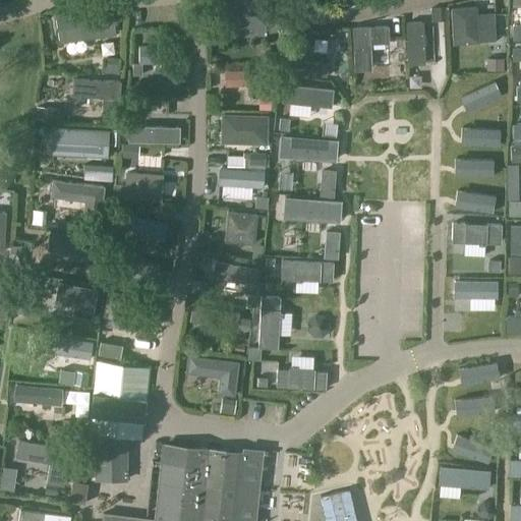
[(212,0),(218,32),(266,24),(262,0),(212,0)]
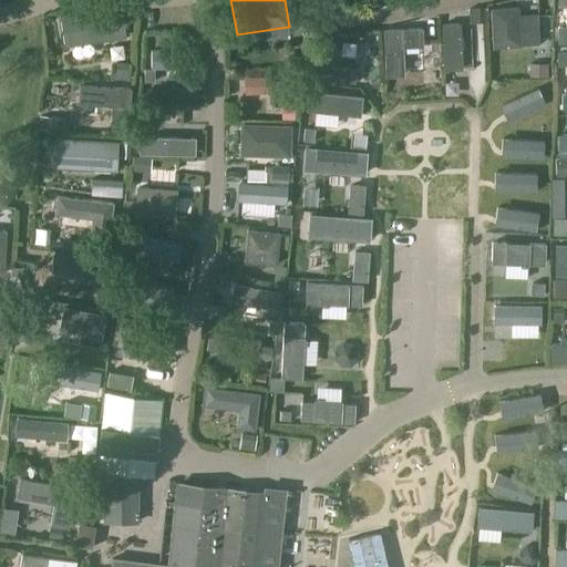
[(125,38),(121,8),(60,17),(64,45),(125,38)]
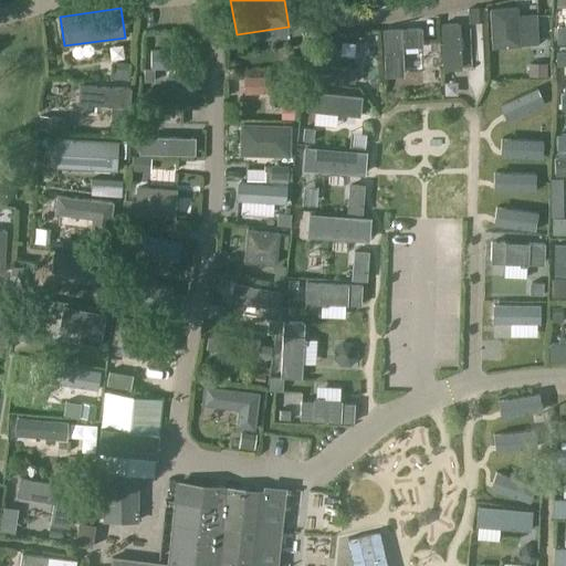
[(493,49),(521,48),(519,8),(490,10),(493,49)]
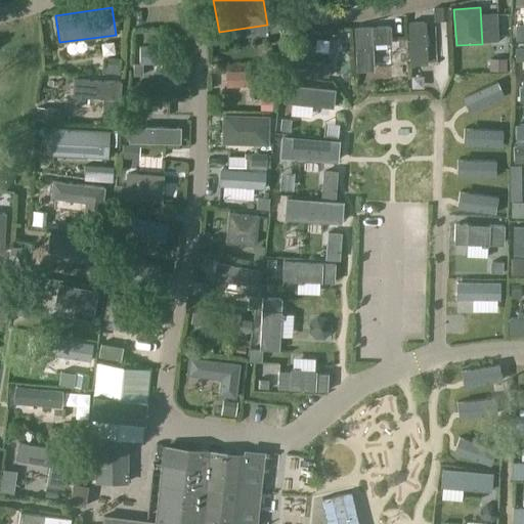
[(425,22),(407,23),(409,66),(427,64),(425,22)]
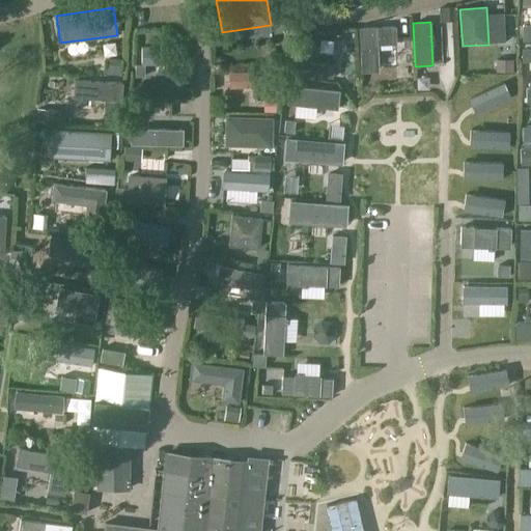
[(530,25),(522,26),(522,40),(530,39),(530,25)]
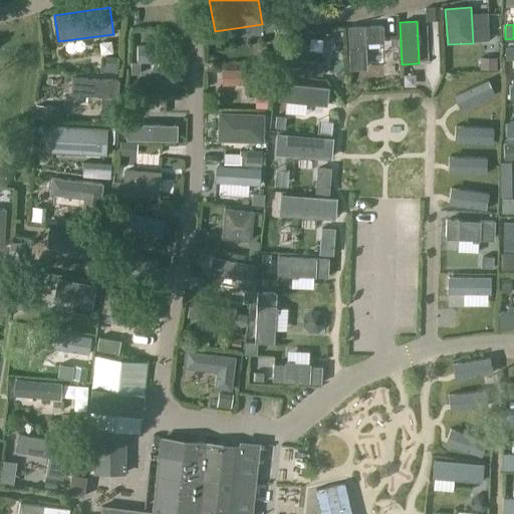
[(350,72),(367,71),(366,45),(384,44),(384,28),(349,29),(350,72)]
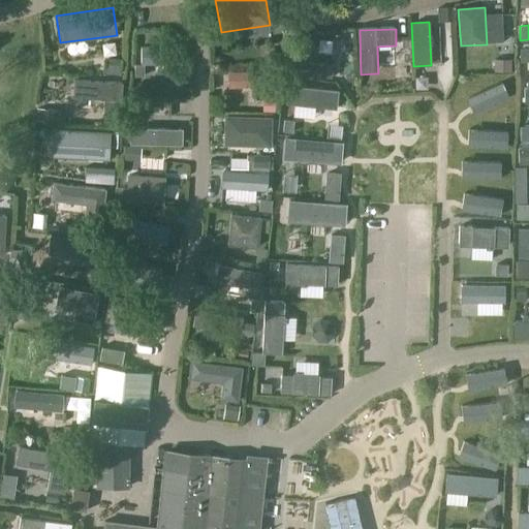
[(240,42),(217,44),(218,56),(241,54),(240,42)]
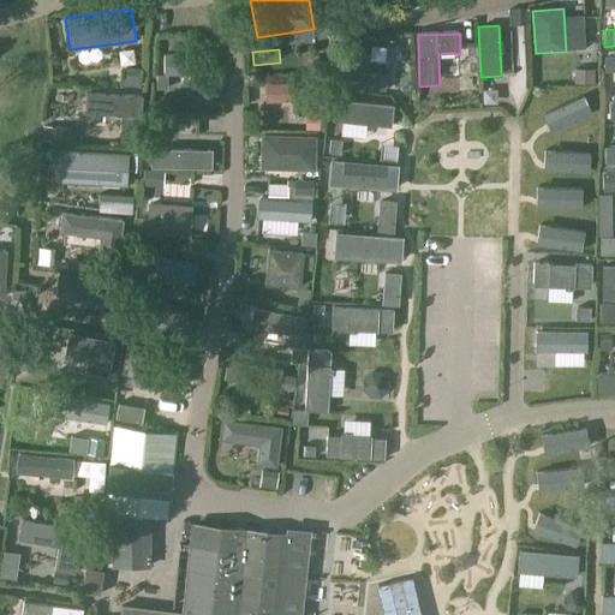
[(341,70),(340,85),(384,90),(386,75),(341,70)]
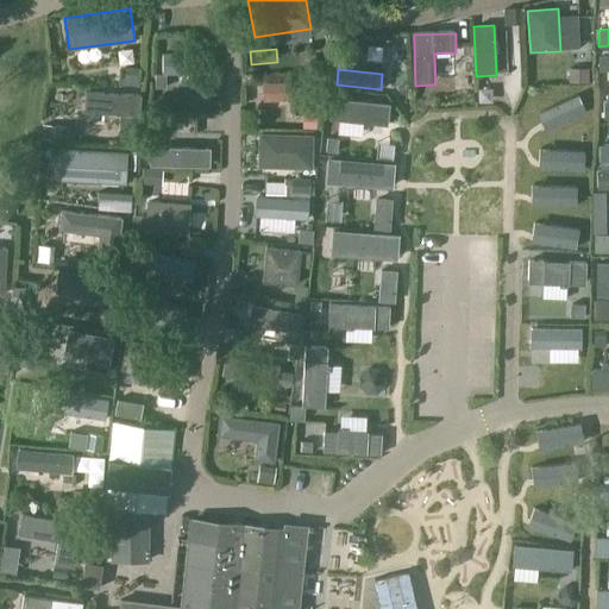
[(313,82),(263,82),(263,101),(313,101),(313,82)]
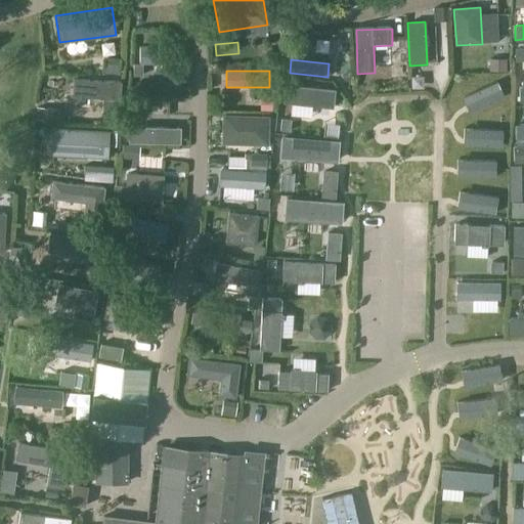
[(508,77),(466,78),(466,95),(509,94),(508,77)]
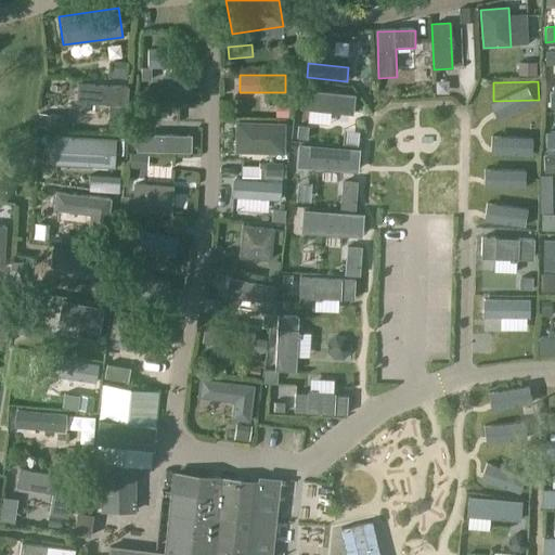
[(78,84),(76,101),(108,103),(107,121),(126,123),(128,87),(78,84)]
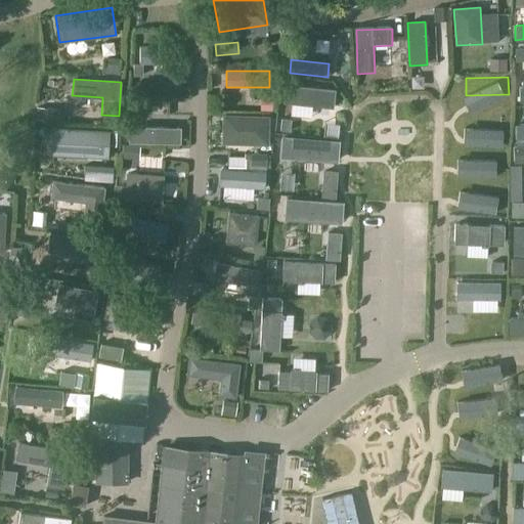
[(338,90),(287,84),(286,102),(336,108),(338,90)]
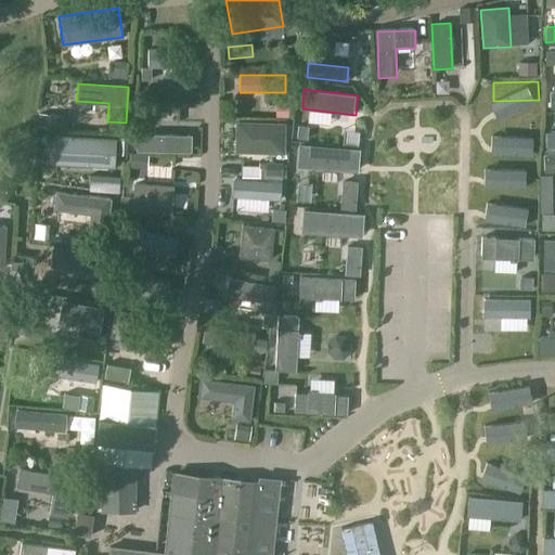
[(289,136),(330,139),(332,114),(293,111),(289,136)]
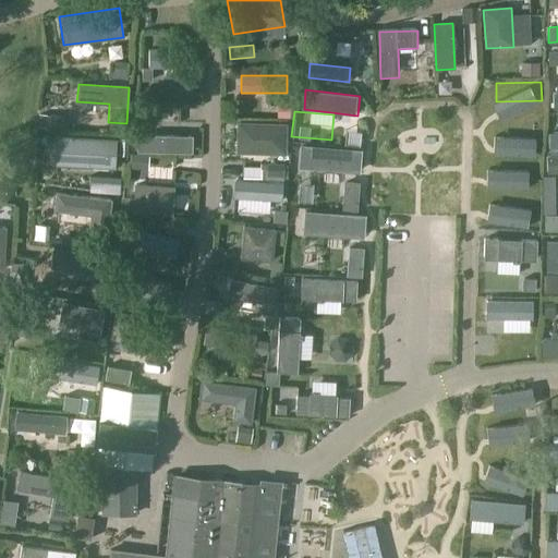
[(288,154),(288,123),(237,123),(237,154),(288,154)]
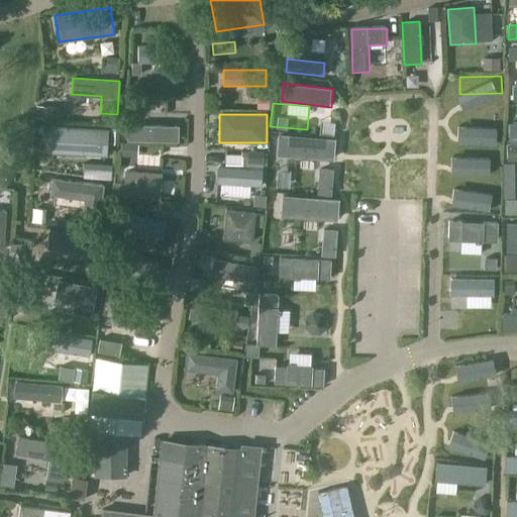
[(454,120),(453,136),(495,137),(495,121),(454,120)]
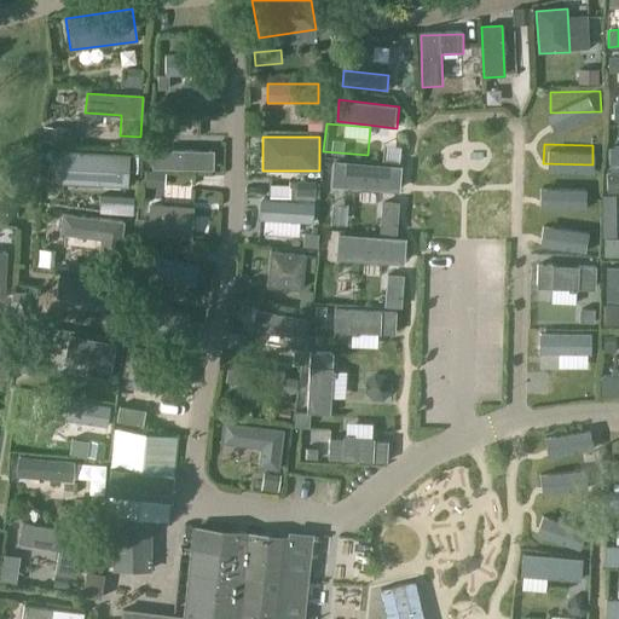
[(152,150),(152,168),(213,169),(213,151),(152,150)]
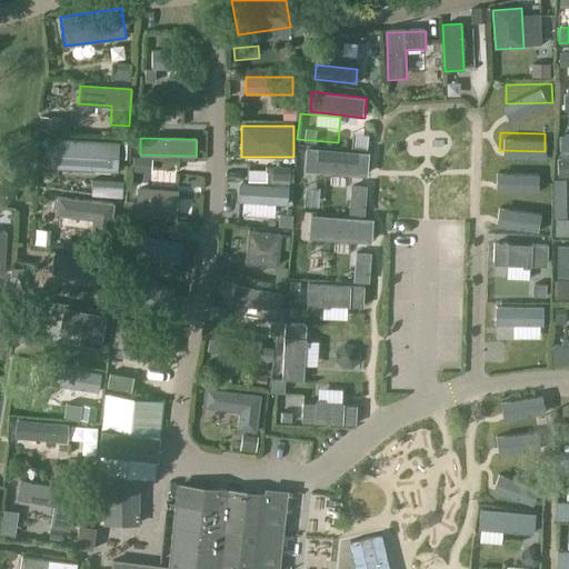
[(57,139),(56,170),(117,173),(118,142),(57,139)]
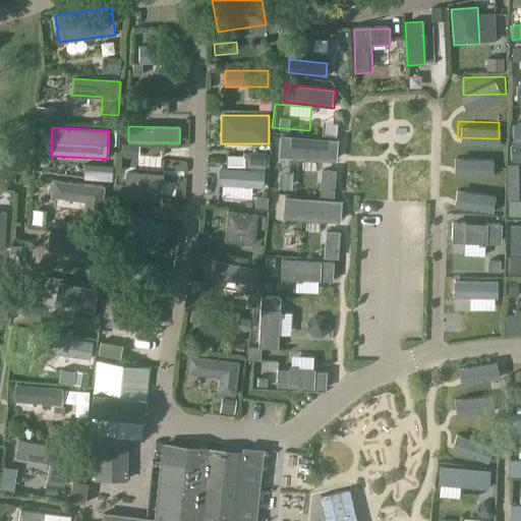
[(283,135),(281,157),(339,162),(341,139),(283,135)]
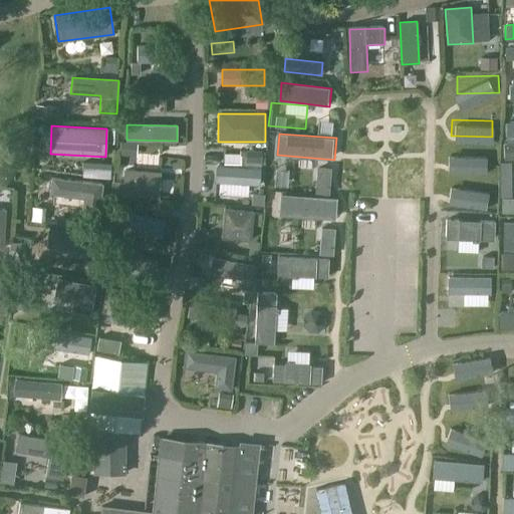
[(152,157),(152,144),(131,143),(131,156),(152,157)]
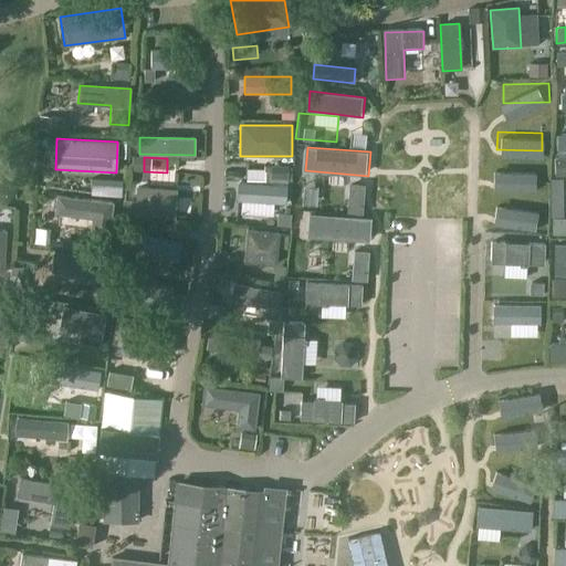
[(565,157),(554,158),(555,176),(565,175),(565,157)]
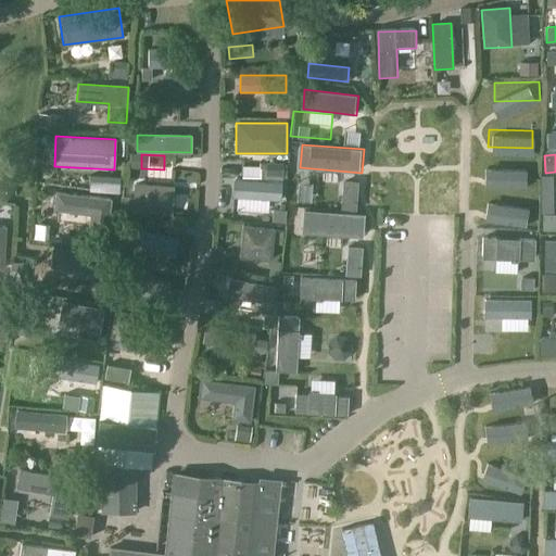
[(253,178),(253,162),(237,162),(237,178),(253,178)]
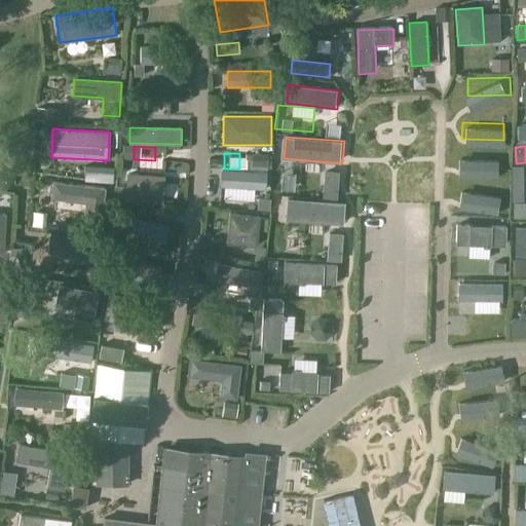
[(159,159),(159,168),(179,170),(179,160),(159,159)]
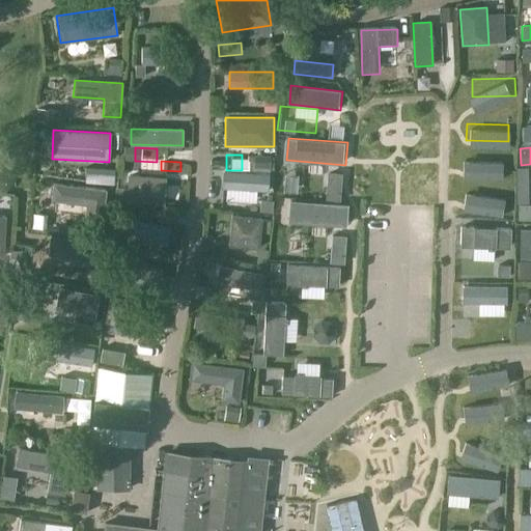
[(464,161),(463,177),(502,178),(503,162),(464,161)]
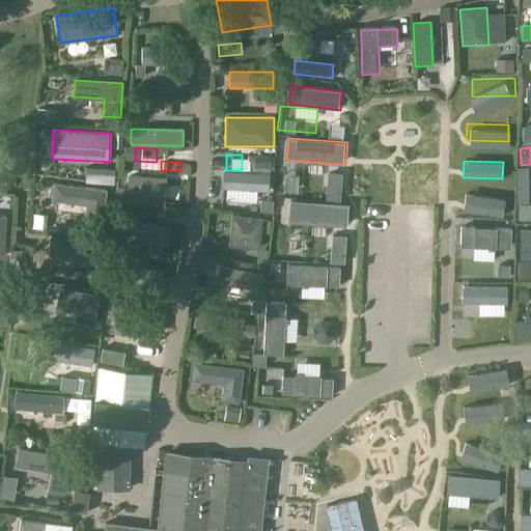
[(229,173),(228,189),(271,192),(272,175),(229,173)]
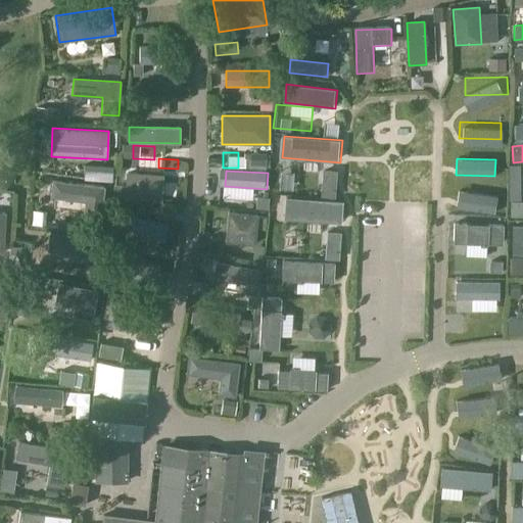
[(162,202),(164,176),(126,174),(125,200),(162,202)]
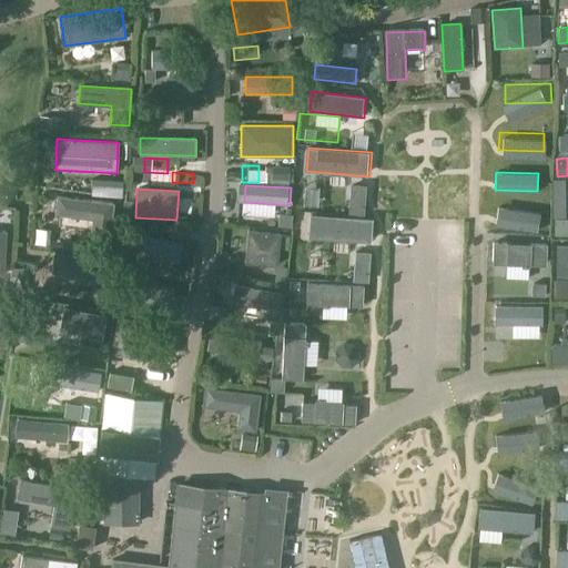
[(57,196),(54,214),(93,220),(90,243),(108,245),(114,204),(57,196)]
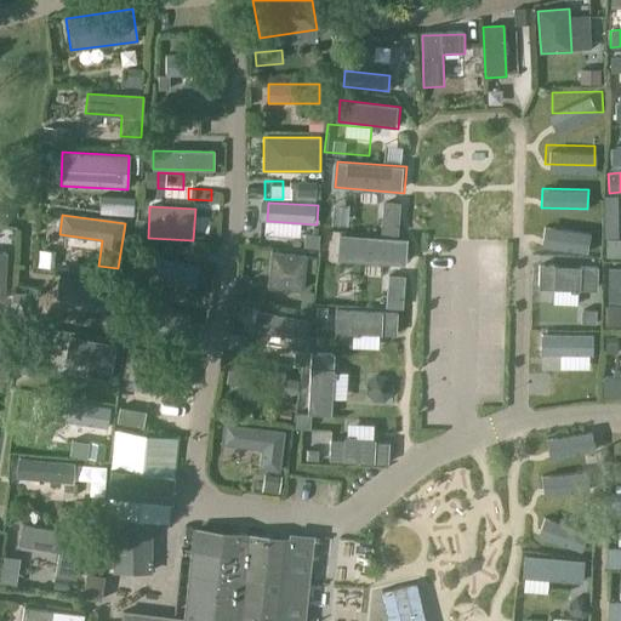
[(342,234),(340,261),(402,265),(409,266),(410,239),(400,239),(342,234)]
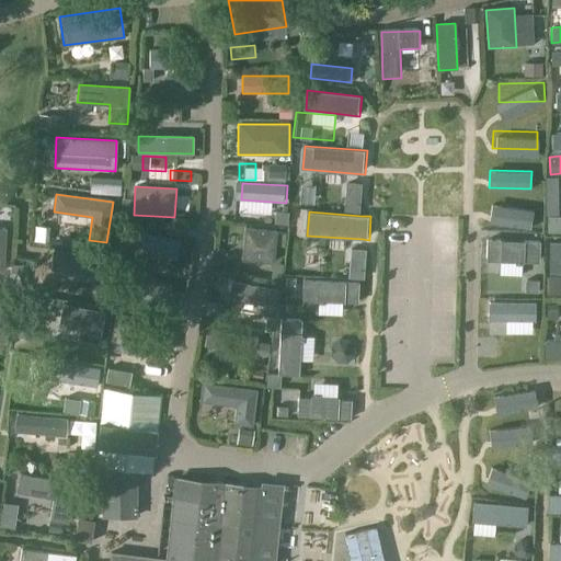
[(560,216),(548,217),(548,232),(560,231),(560,216)]
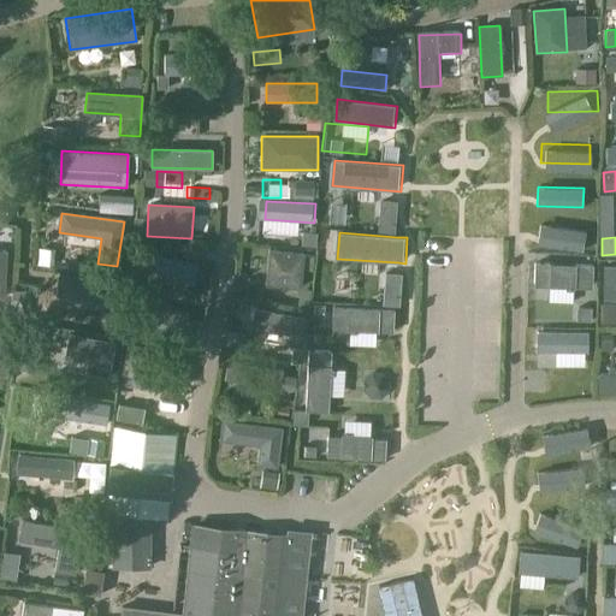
[(302,289),(304,254),(268,252),(266,285),(302,289)]
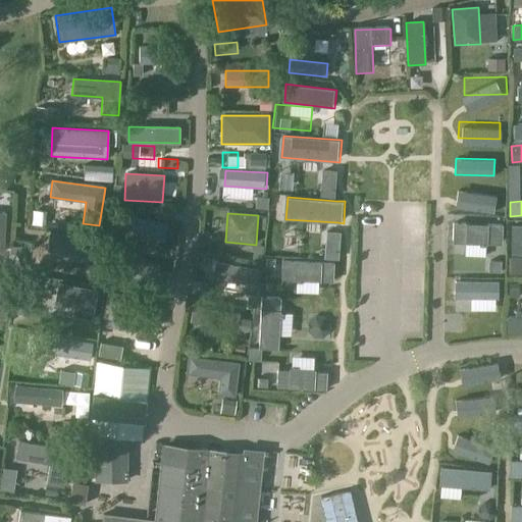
[(120,223),(117,238),(166,246),(168,230),(120,223)]
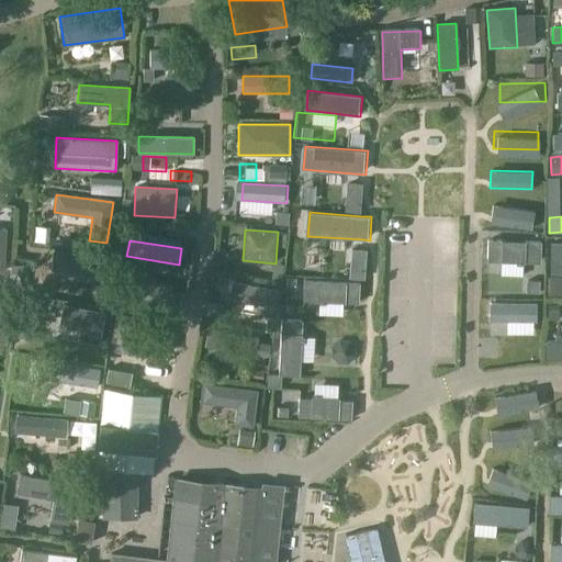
[(487,240),(486,258),(540,260),(541,242),(487,240)]
